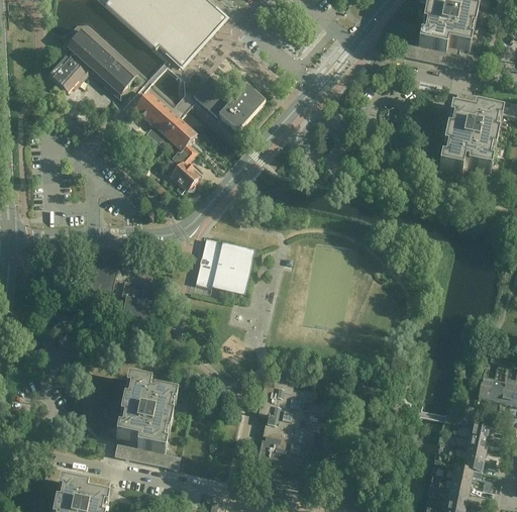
[(108,0),(105,3),(156,47),(160,44),(183,65),(226,16),(208,0),(108,0)]
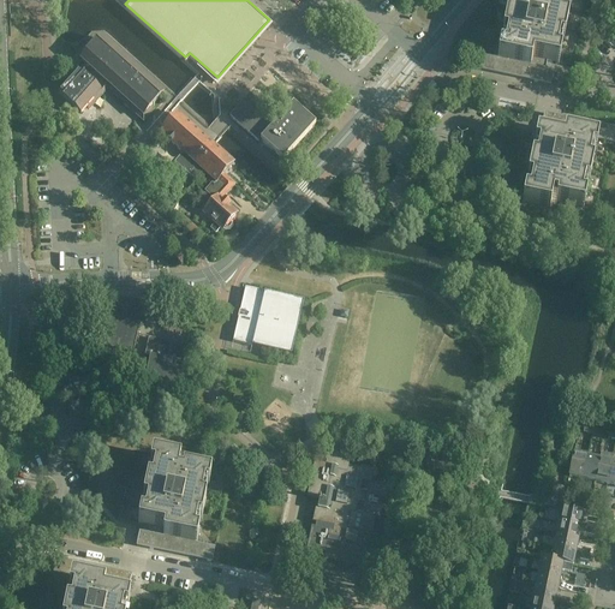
[(513,0),(512,9),(507,7),(502,29),(507,30),(505,42),(500,42),(497,53),(478,49),(475,64),(550,79),(554,65),(545,63),(547,57),(559,59),(561,47),(556,47),(559,34),(563,34),(568,13),(563,12),(566,0),(571,0),(513,0)]
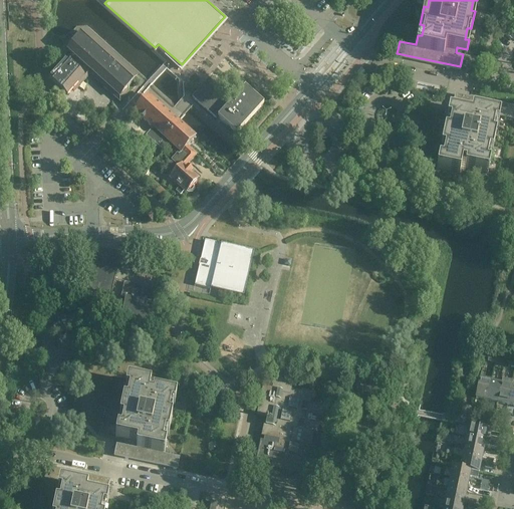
[(76,38),(67,47),(71,50),(65,57),(83,73),(84,74),(85,74),(79,69),(85,62),(91,67),(92,66),(97,71),(96,72),(105,79),(103,82),(119,97),(129,88),(126,86),(127,84),(127,85),(129,84),(129,83),(137,74),(85,27),(76,37),(75,37),(76,38)]
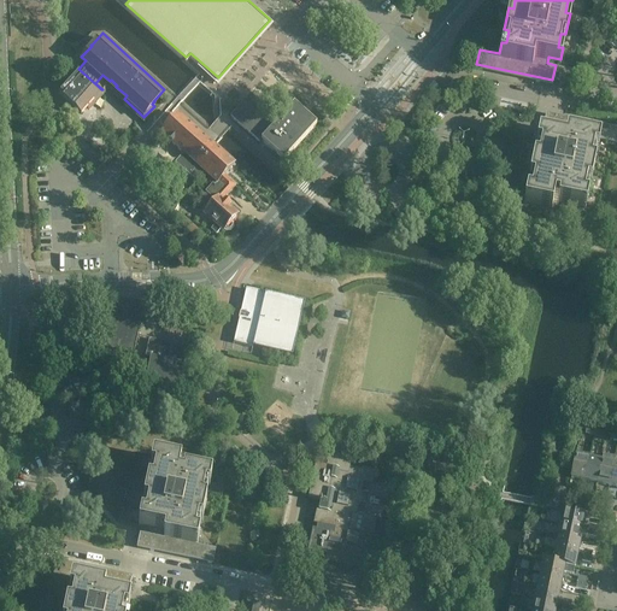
[(463,46),(460,52),(475,56),(476,48),(463,46)]
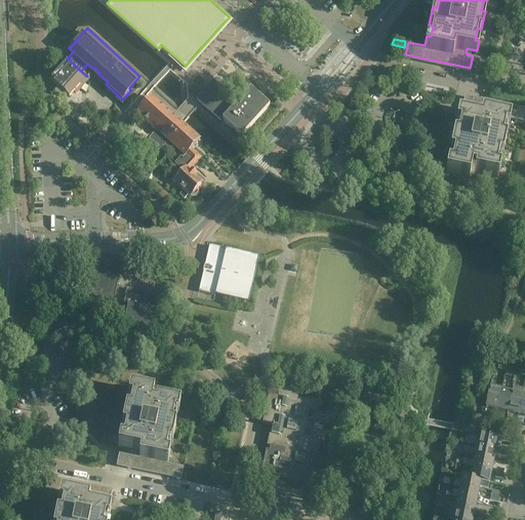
[(85,75),(67,58),(66,57),(49,76),(58,83),(58,84),(59,85),(59,84),(69,93),(85,75)]
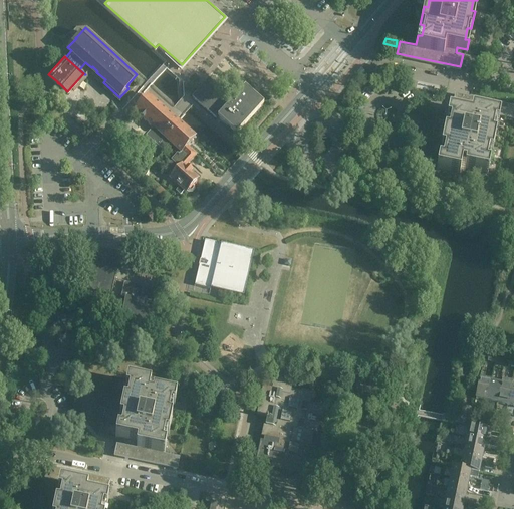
[(218,113),(223,117),(236,130),(263,99),(245,83),(228,100),(204,78),(191,93),(216,115),(218,113)]
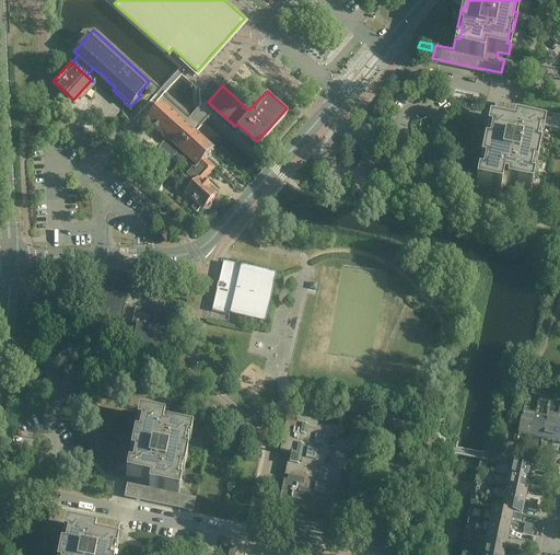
[(499,119),(488,117),(487,127),(490,128),(488,139),(483,139),(479,158),(485,159),(481,171),(477,170),(475,180),(500,185),(503,174),(506,175),(505,180),(531,185),(533,174),(528,174),(532,162),(536,163),(539,143),(535,142),(537,131),(541,133),(544,122),(559,125),(559,111),(496,97),(492,111),(500,113),(499,119)]
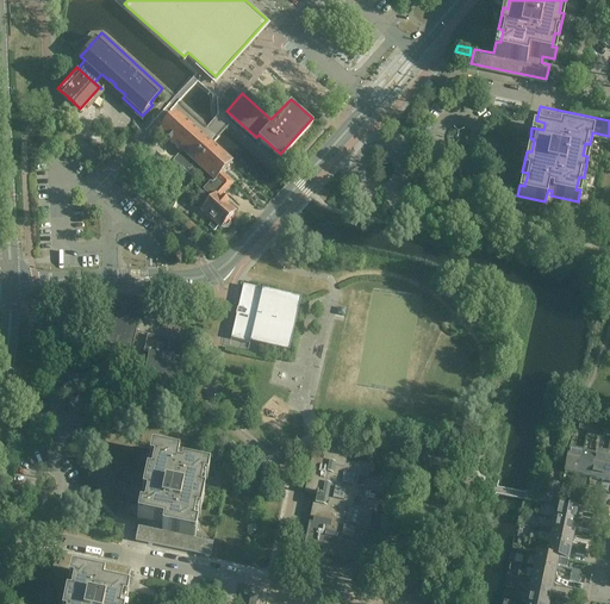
[(176,109),(160,128),(185,150),(182,153),(188,159),(191,155),(215,176),(215,175),(222,168),(231,157),(176,109)]
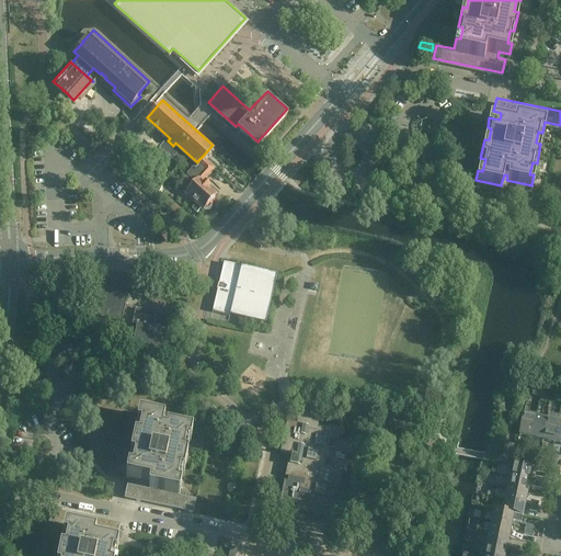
[(204,176),(214,165),(204,155),(197,161),(203,167),(194,176),(196,178),(186,190),(203,205),(203,204),(205,206),(209,206),(213,203),(213,199),(210,196),(216,191),(208,183),(209,183),(205,180),(207,178),(204,176)]
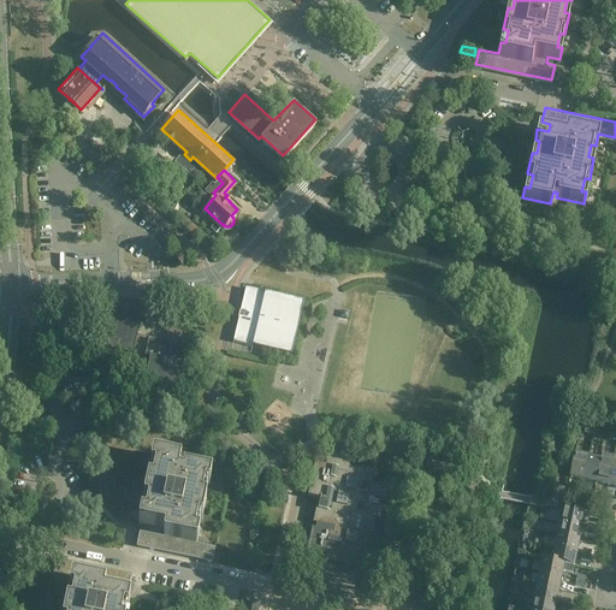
[(291,350),(303,296),(286,292),(246,283),(241,307),(240,306),(238,313),(234,337),(291,350)]
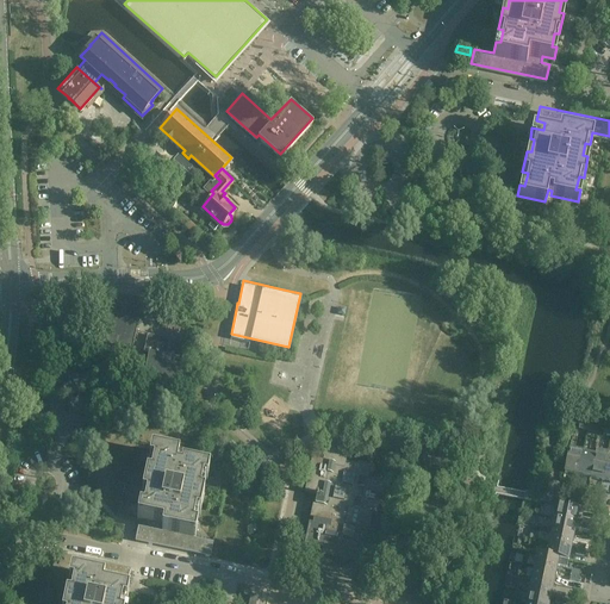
[(142,297),(112,291),(107,311),(98,309),(92,338),(95,340),(92,357),(134,366),(137,347),(132,346),(142,297)]
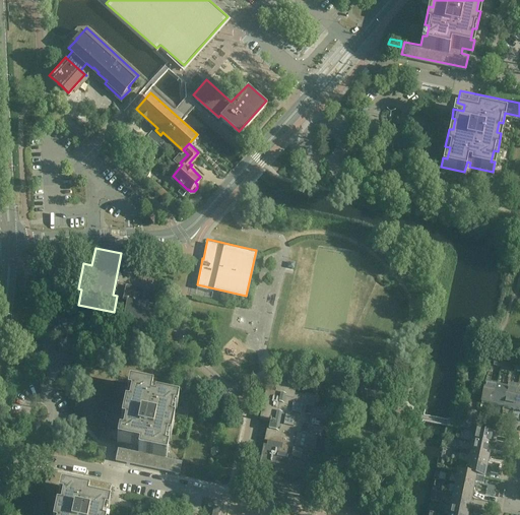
[(266,387),(260,414),(268,416),(268,417),(270,419),(269,424),(267,423),(264,437),(282,441),(281,445),(278,444),(273,468),(311,476),(316,452),(313,451),(317,434),(320,435),(326,406),(316,404),(319,393),(305,390),(304,392),(294,390),(296,379),(278,375),(275,389),(266,387)]
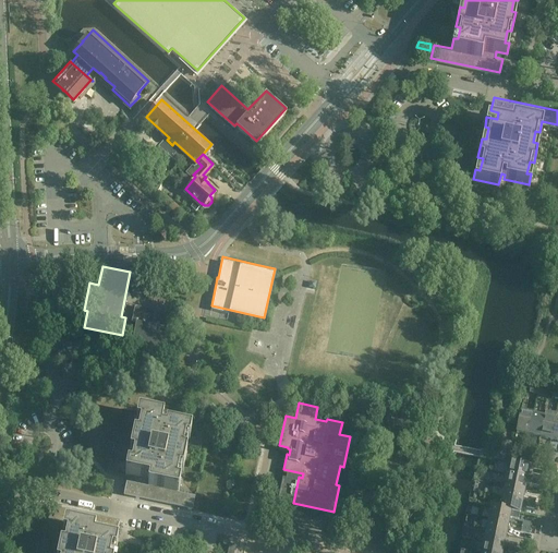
[(532,410),(520,407),(516,428),(528,430),(532,410)]
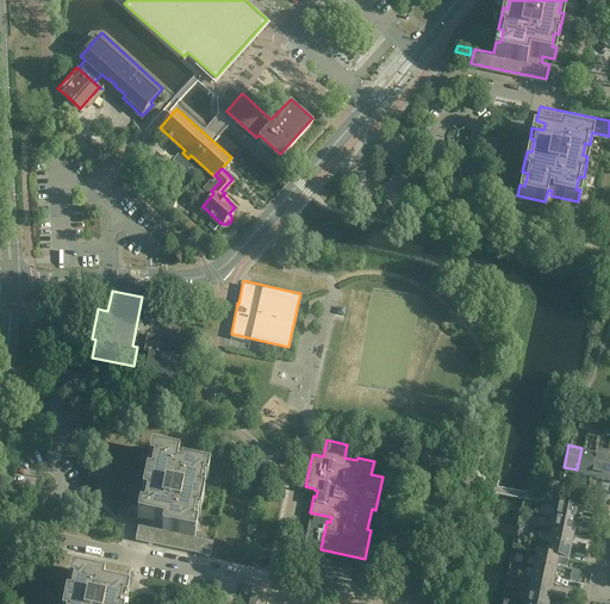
[(179,452),(151,446),(149,456),(154,458),(151,469),(147,469),(142,490),(147,491),(144,504),(139,503),(137,514),(148,516),(147,523),(138,521),(135,535),(210,552),(213,537),(194,533),(197,522),(192,521),(194,509),(199,509),(204,489),(199,487),(201,475),(206,477),(209,465),(181,459),(181,465),(176,464),(179,452)]
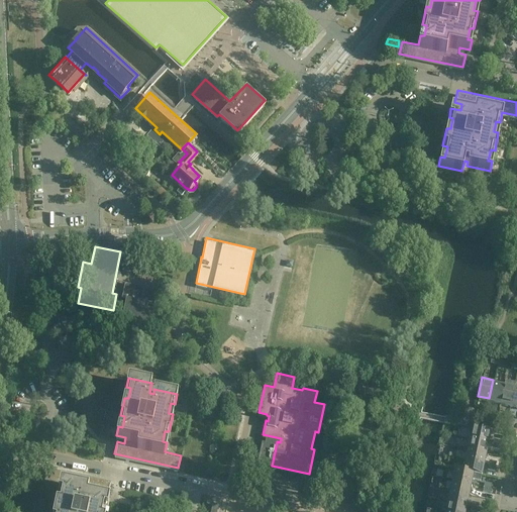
[(504,382),(493,380),(489,398),(500,400),(504,382)]
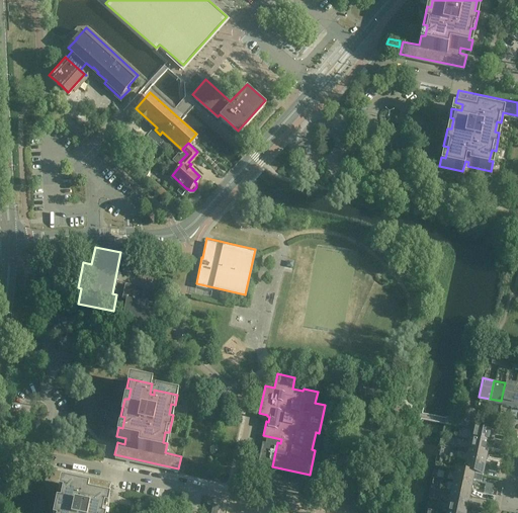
[(515,385),(505,382),(501,401),(512,403),(515,385)]
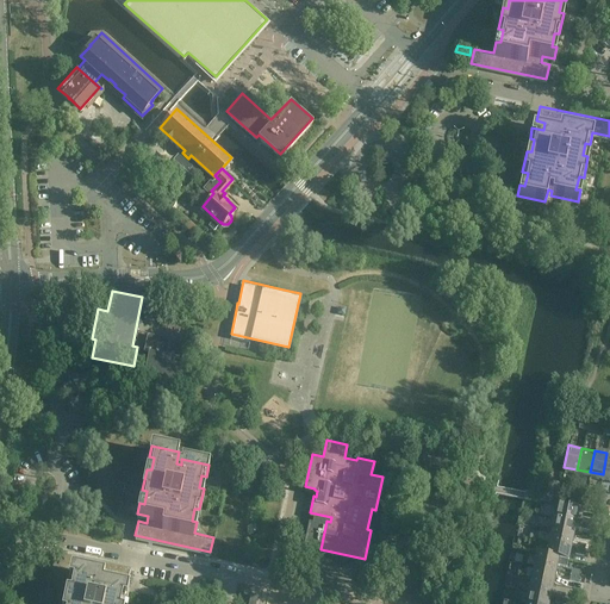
[(579,504),(556,499),(554,512),(576,517),(579,504)]
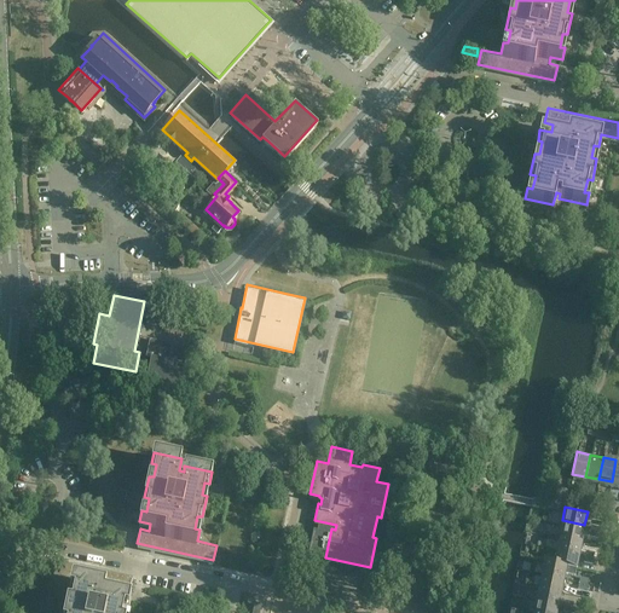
[(584,525),(562,520),(560,533),(582,537),(584,525)]
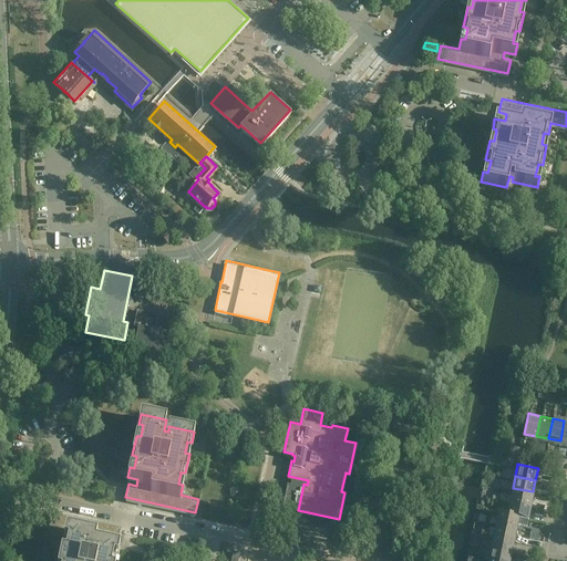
[(533,491),(513,488),(511,499),(531,504),(533,491)]
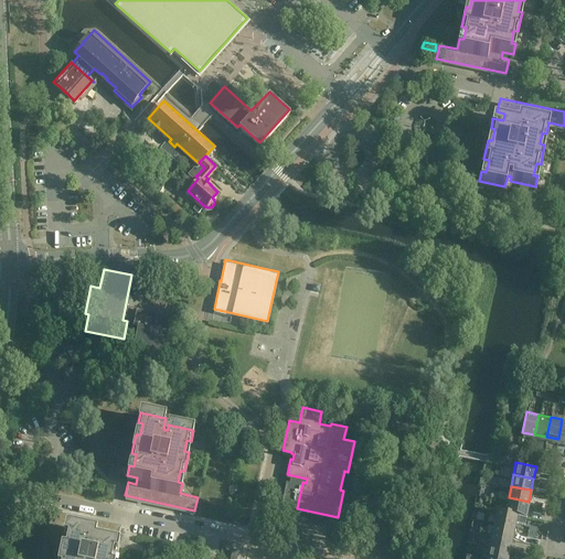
[(529,502),(509,497),(507,509),(526,514),(529,502)]
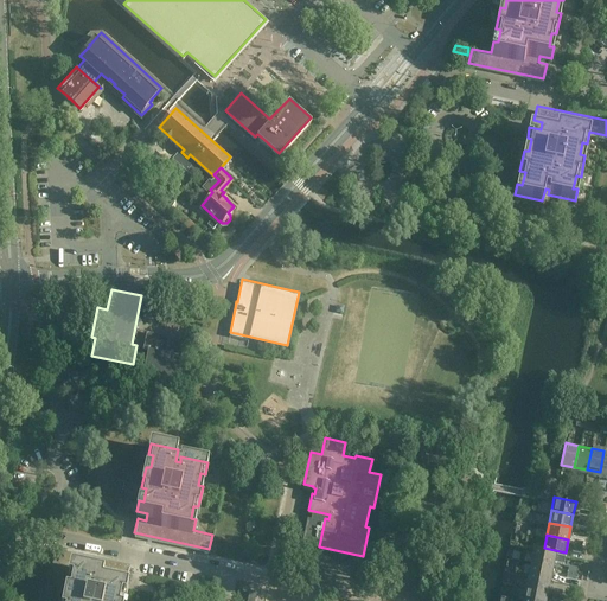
[(56,545),(52,560),(71,563),(69,575),(74,575),(70,588),(65,587),(62,600),(119,600),(121,590),(126,592),(128,583),(116,581),(117,574),(127,575),(129,561),(56,545)]
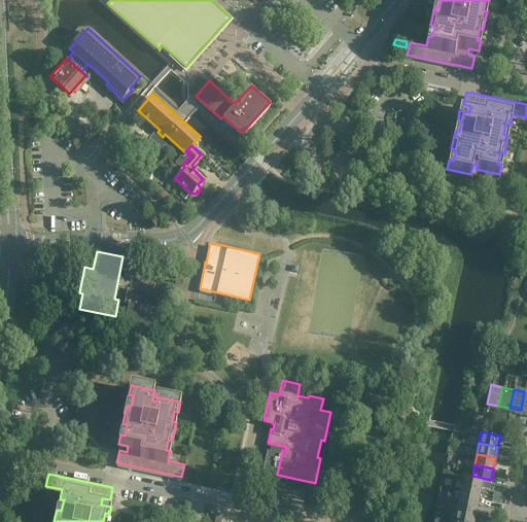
[(481,484),(489,485),(491,480),(472,476),(463,474),(461,485),(480,489),(481,484)]
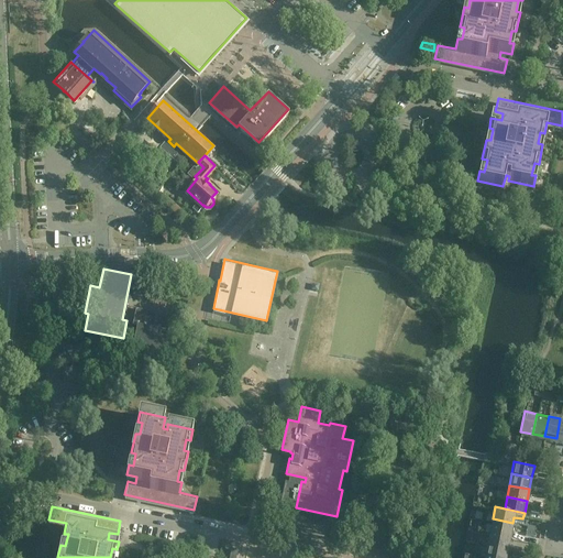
[(512,523),(493,518),(490,529),(510,534),(512,523)]
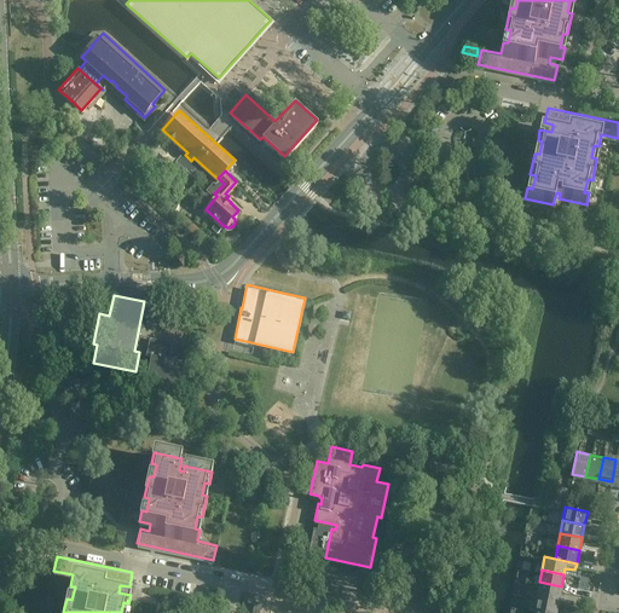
[(380,585),(392,588),(393,578),(381,576),(380,585)]
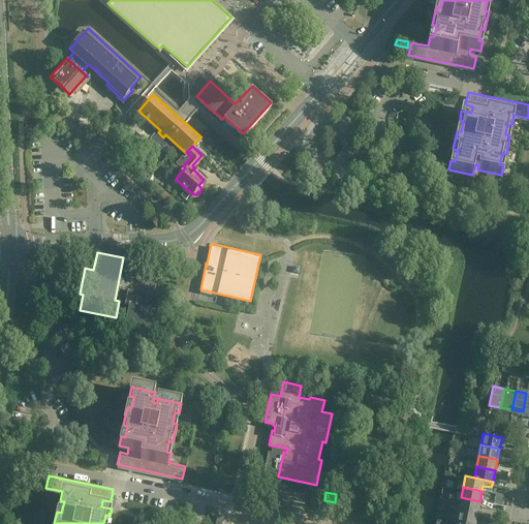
[(479,501),(461,497),(459,509),(477,513),(479,501)]
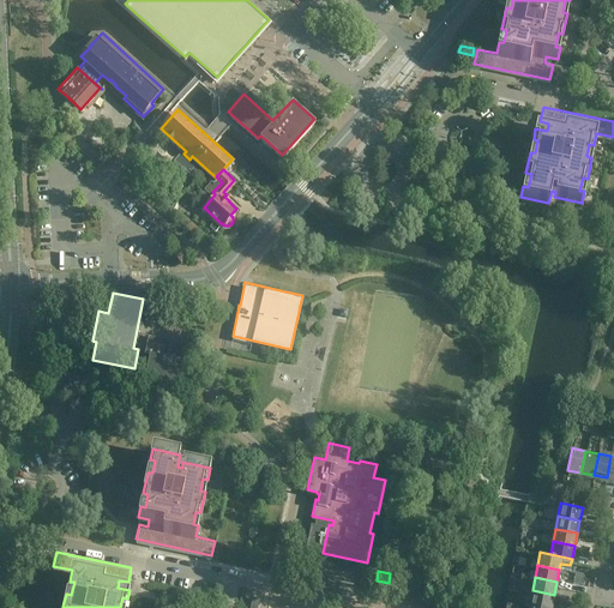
[(554,595),(533,590),(529,603),(551,607),(554,595)]
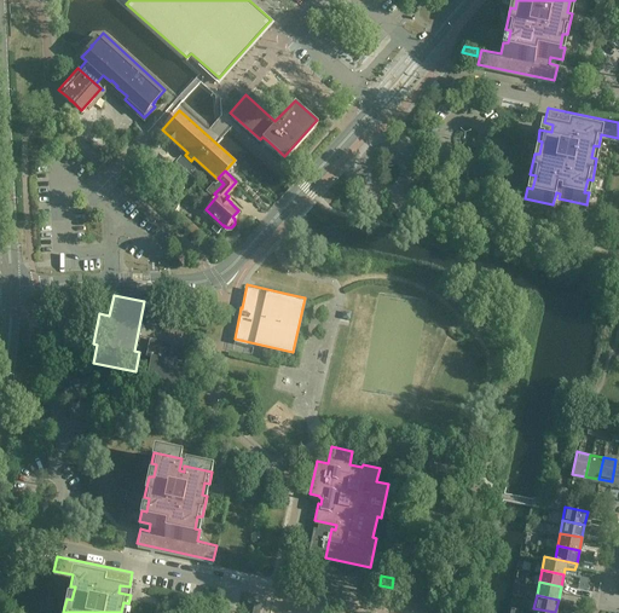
[(258,612),(261,600),(254,599),(252,612),(254,612),(258,612)]
